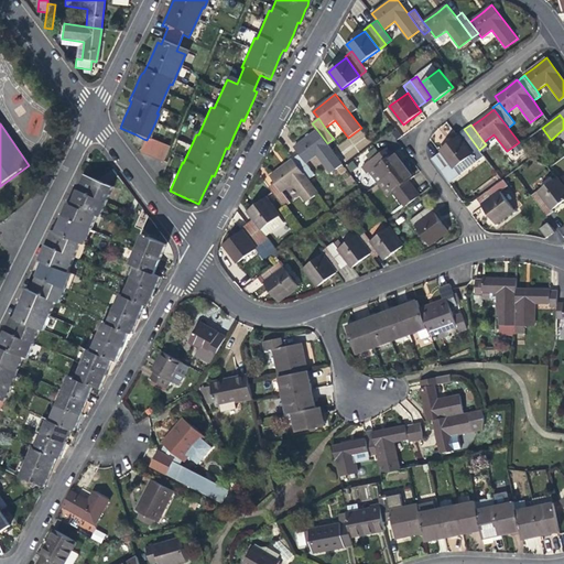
[(360,129),(336,145),(347,160),(370,143),(360,129)]
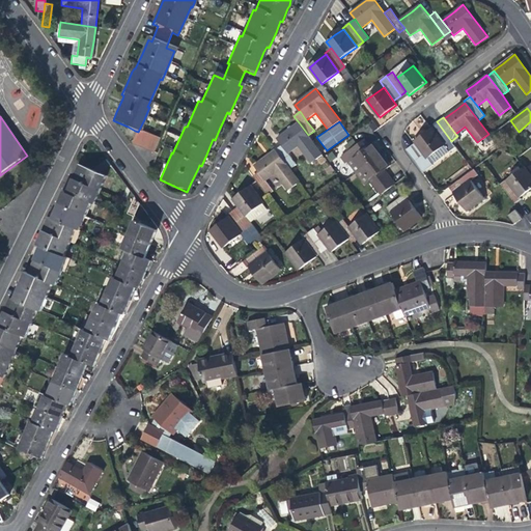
[(430,126),(431,128),(450,152),(456,147),(451,141),(437,121),(430,126)]
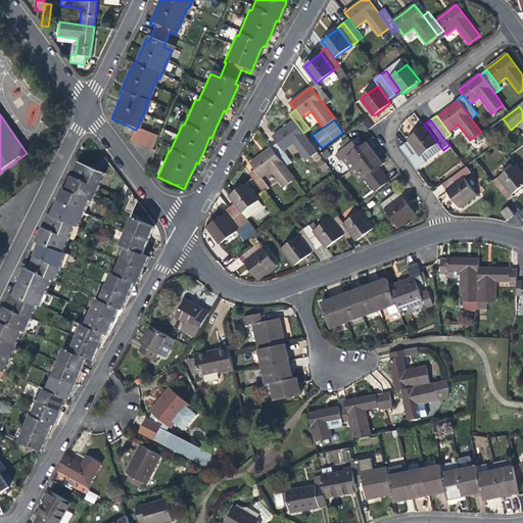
[(278,143),(284,151),(294,144),(306,160),(317,152),(303,133),(294,121),(285,128),(273,137),(278,143)]
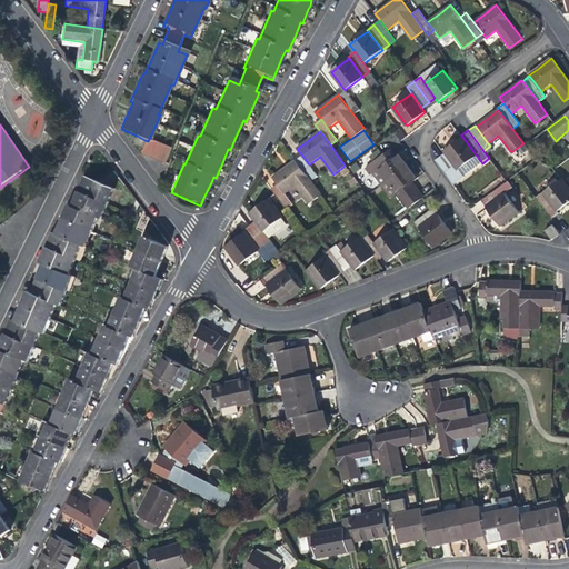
[(132,146),(140,150),(145,140),(137,136),(132,146)]
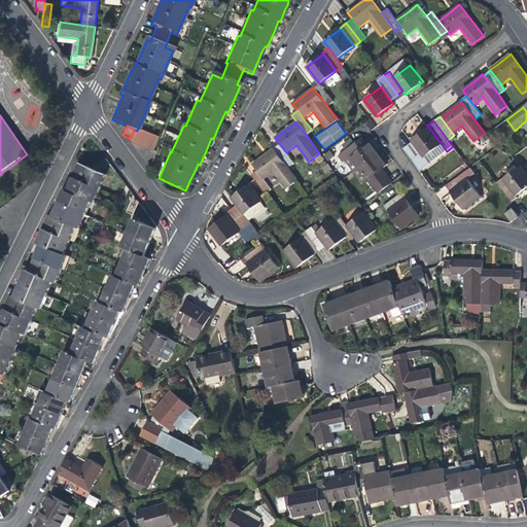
[(447,151),(428,127),(419,134),(412,140),(413,141),(429,164),(447,151)]
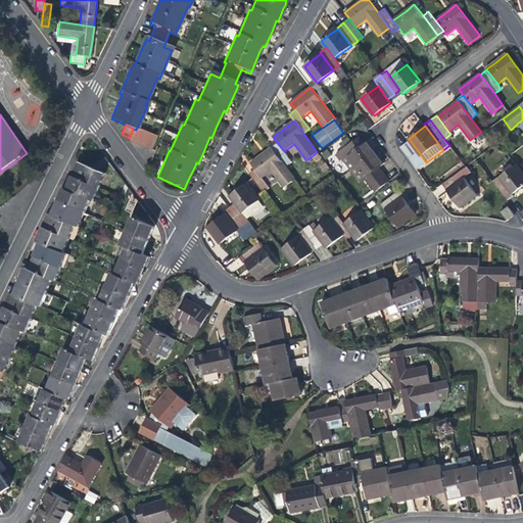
[(153,138),(136,130),(133,129),(129,138),(127,142),(147,152),(153,138)]
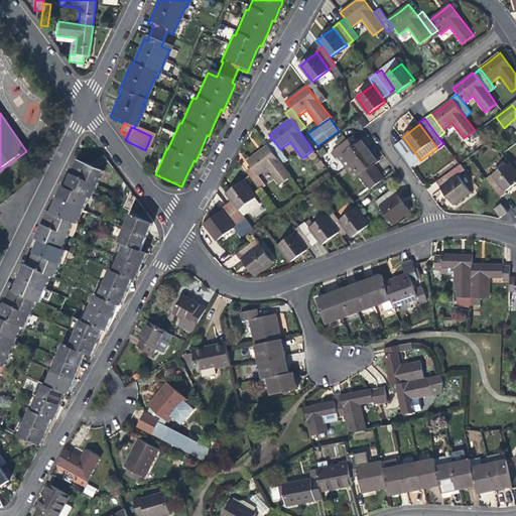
[(343,153),(358,142),(353,136),(335,150),(339,156),(343,153)]
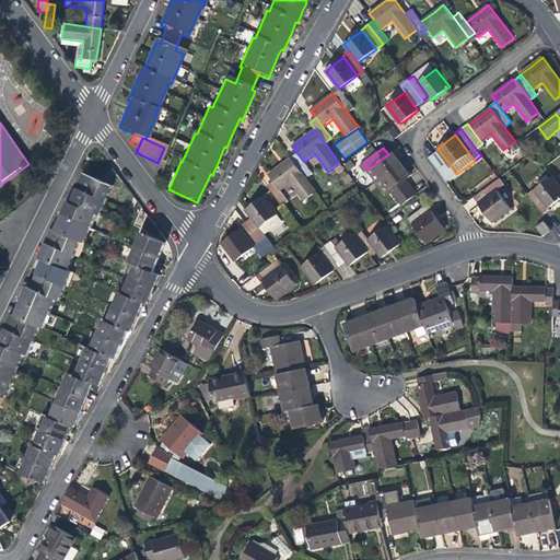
[(456,174),(439,150),(428,158),(446,182),(456,174)]
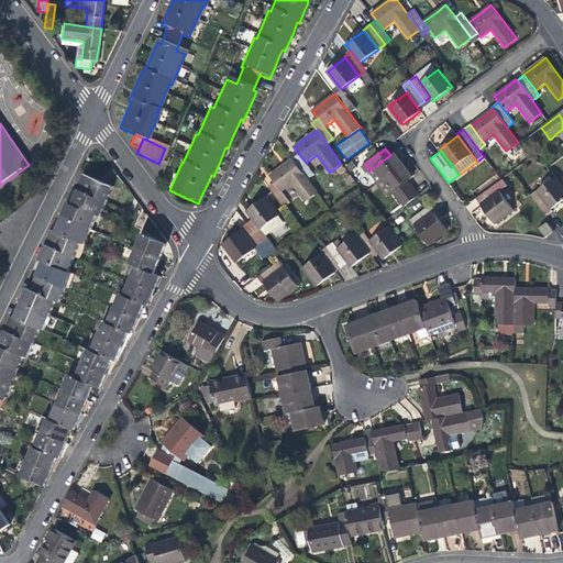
[(395,152),(390,155),(374,167),(383,178),(403,164),(399,158),(395,152)]
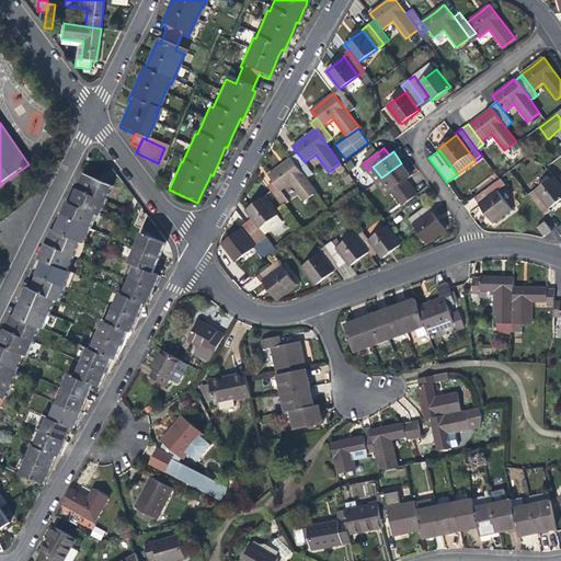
[(312,173),(305,162),(298,153),(292,158),(307,179),(312,173)]
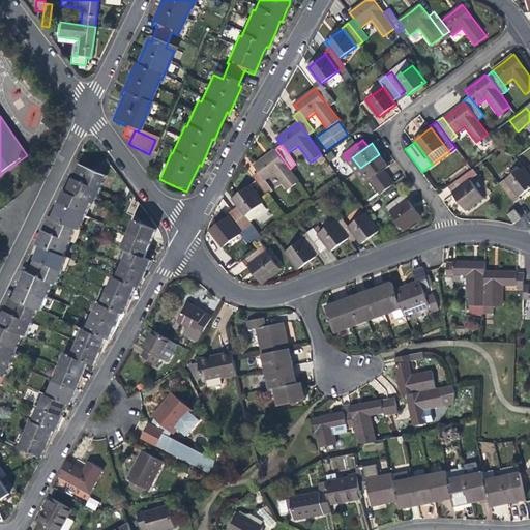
[(258,171),(265,180),(274,173),(287,189),(299,181),(290,169),(275,149),(266,156),(254,166),(258,171)]
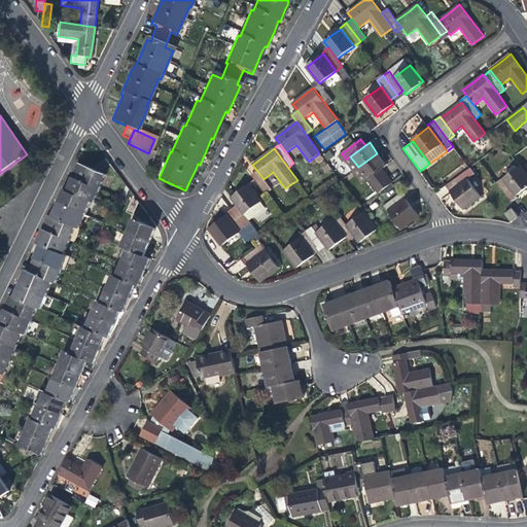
[(367,179),(382,169),(386,166),(382,160),(377,153),(358,167),(367,179)]
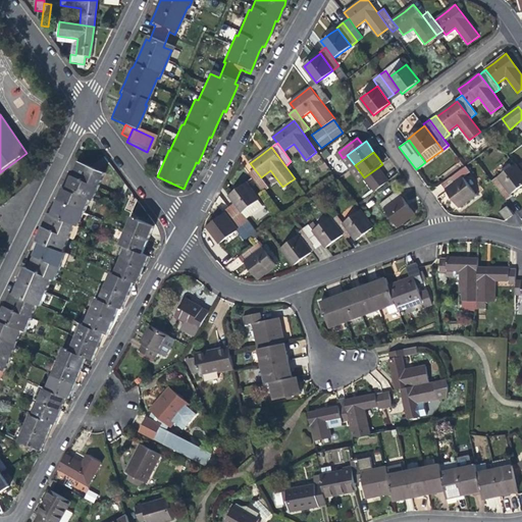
[(24,158),(18,162),(22,169),(30,164),(24,158)]
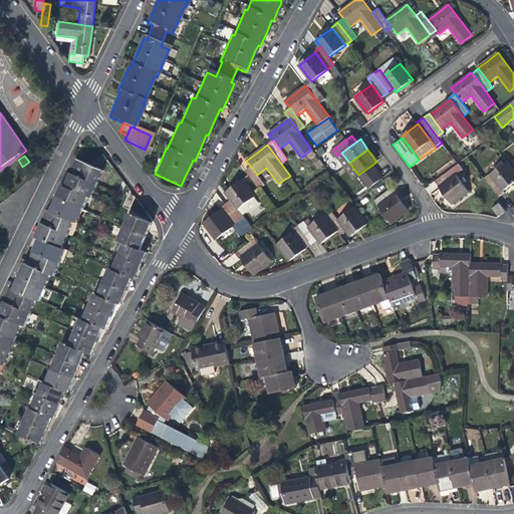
[(72,168),(69,174),(95,185),(100,174),(75,162),(72,168)]
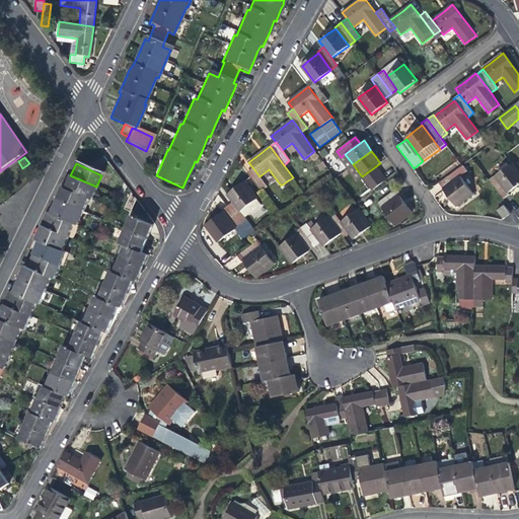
[(518,171),(512,163),(495,175),(508,193),(515,188),(518,184),(518,171)]
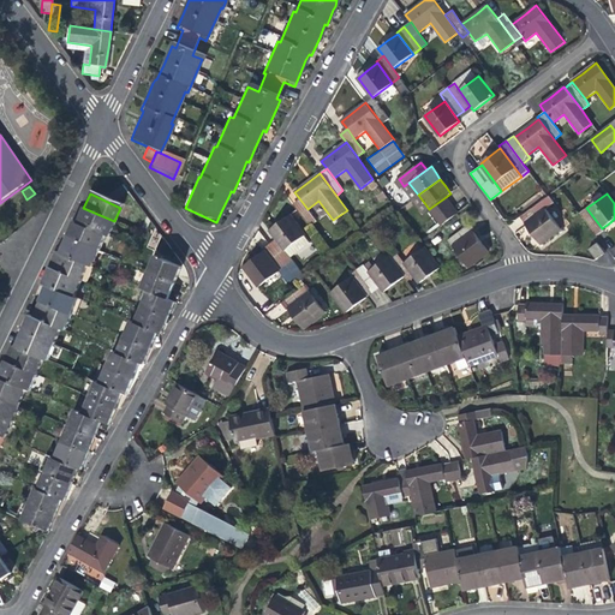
[(446,197),(429,209),(441,226),(458,214),(446,197)]
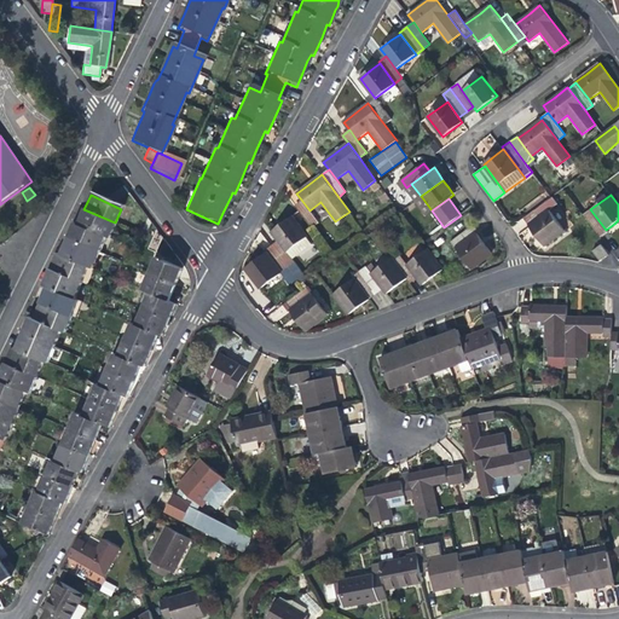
[(318,223),(310,210),(301,200),(295,206),(312,227),(318,223)]
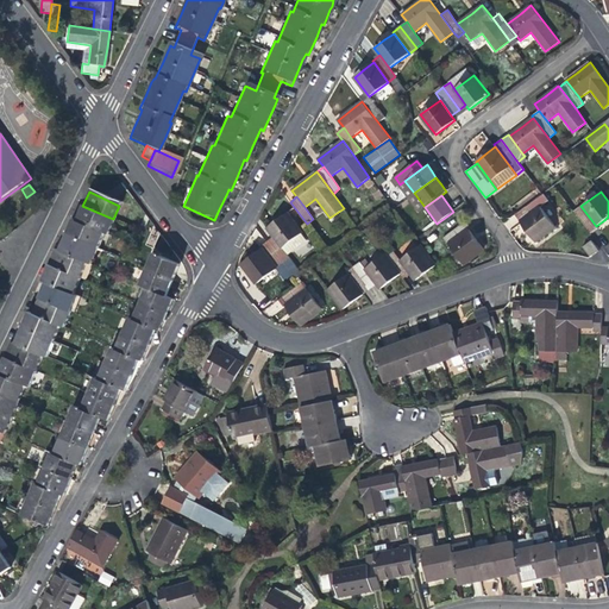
[(515,215),(521,223),(541,207),(544,205),(538,198),(515,215)]
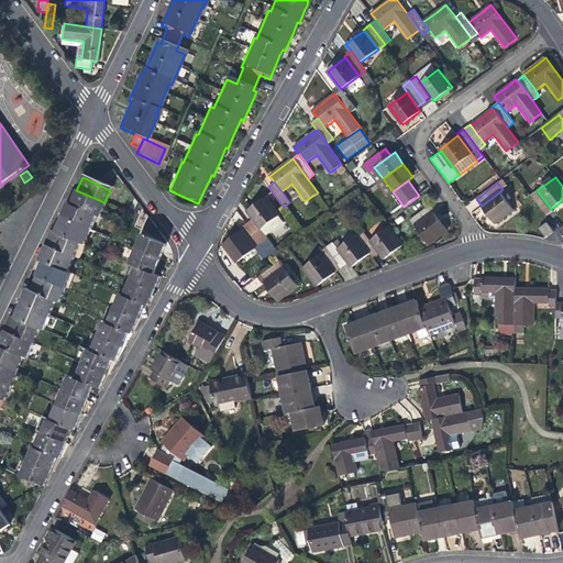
[(74,196),(70,205),(95,216),(98,218),(105,202),(76,190),(74,196)]
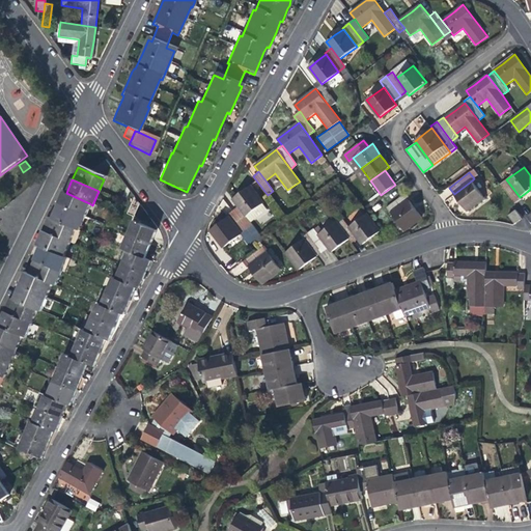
[(520,197),(506,179),(500,184),(514,203),(521,199),(520,197)]
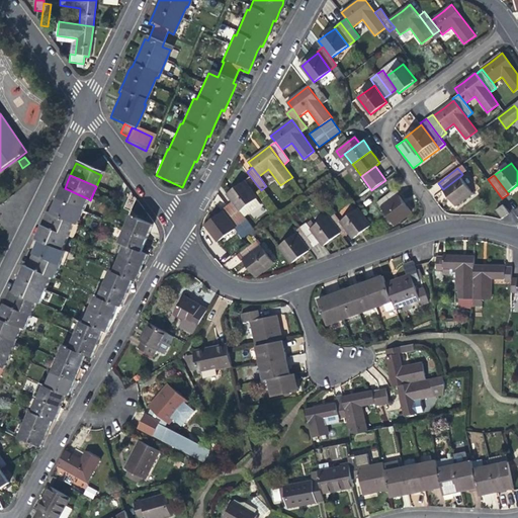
[(472,191),(460,176),(443,189),(448,196),(455,204),(472,191)]
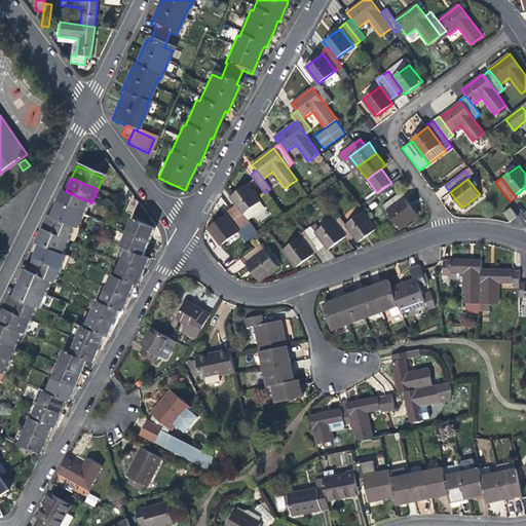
[(231,196),(236,204),(249,220),(265,209),(247,184),(239,190),(231,196)]
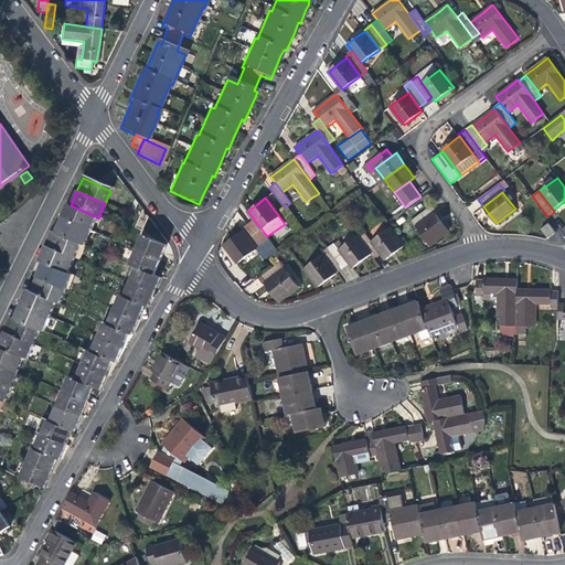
[(88,231),(95,216),(71,205),(67,204),(64,212),(61,219),(88,231)]
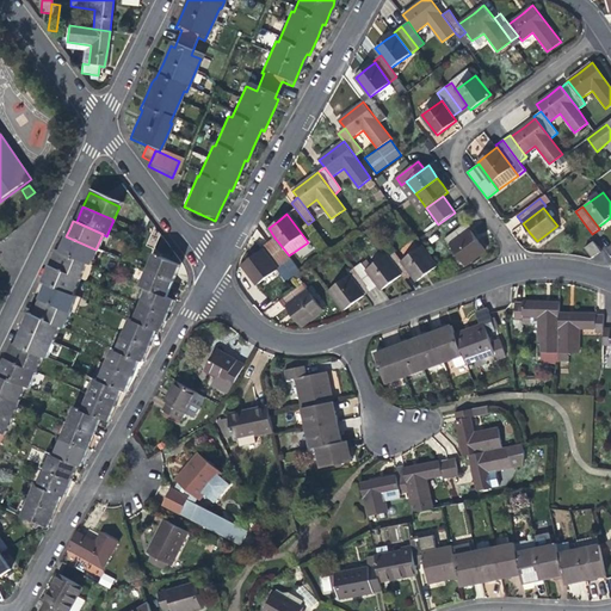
[(451,245),(471,230),(473,229),(467,222),(444,239),(450,246),(451,245)]
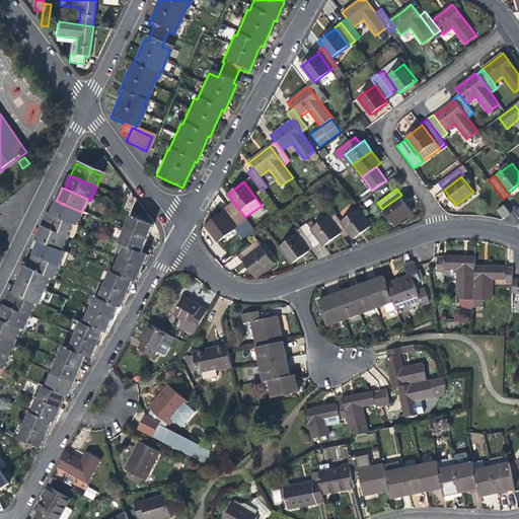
[(405,203),(400,196),(383,208),(395,224),(413,211),(405,203)]
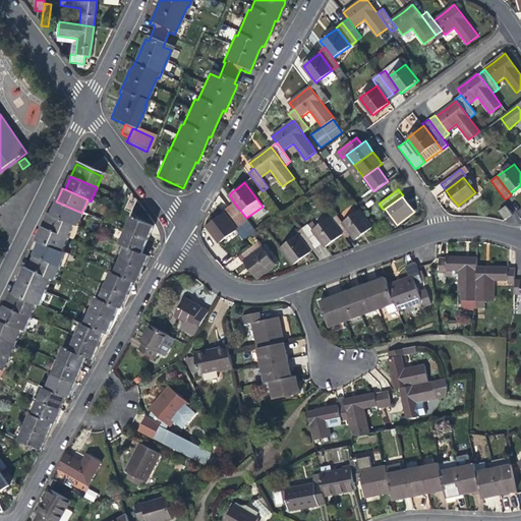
[(75,227),(81,213),(56,201),(53,210),(50,216),(72,226),(75,227)]
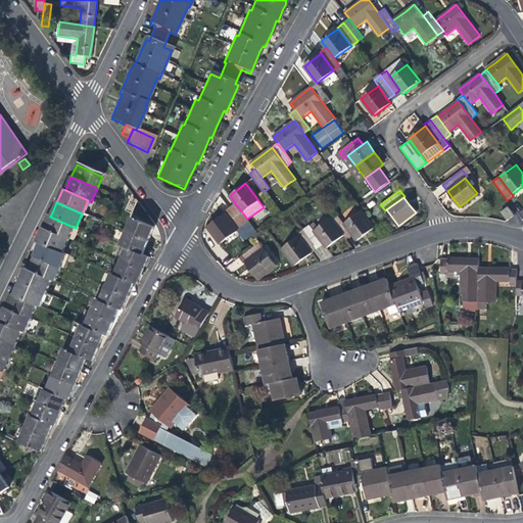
[(257,233),(247,219),(235,203),(229,207),(243,227),(251,237),(257,233)]
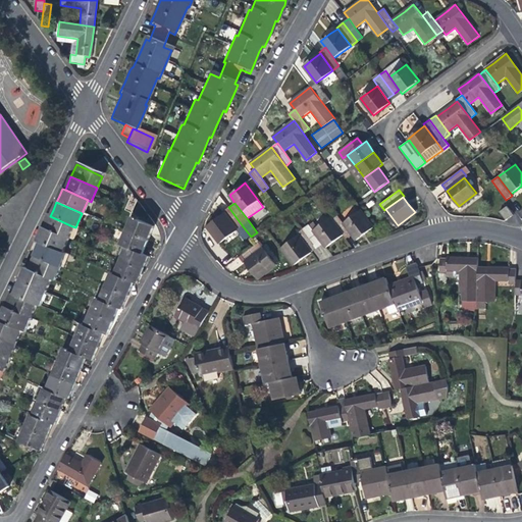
[(508,206),(500,211),(506,219),(513,214),(508,206)]
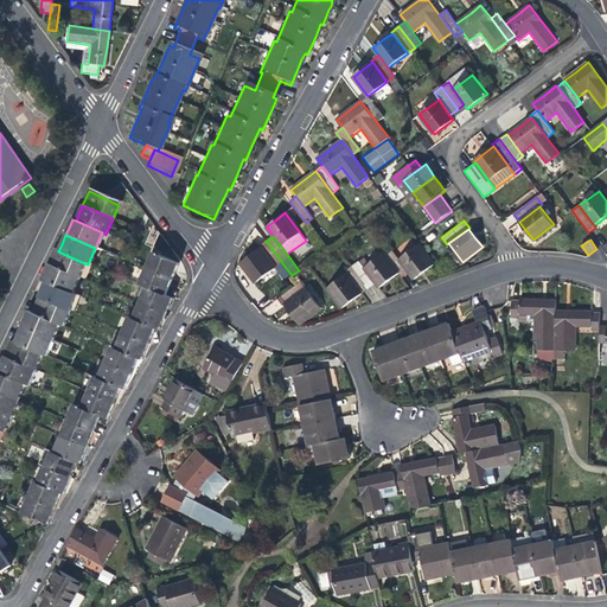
[(260,246),(261,248),(276,268),(282,263),(266,241),(260,246)]
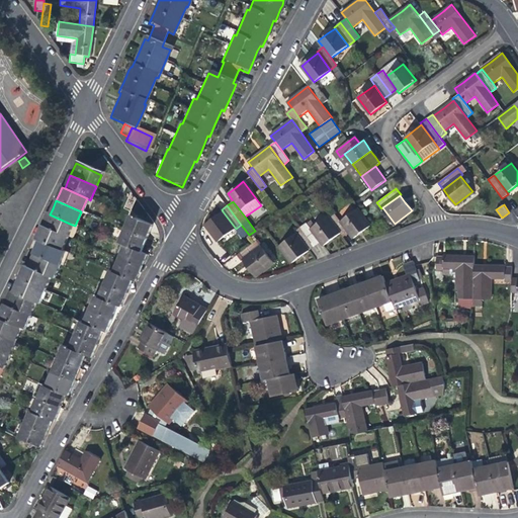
[(340,221),(349,233),(353,238),(362,232),(370,226),(357,208),(340,221)]
